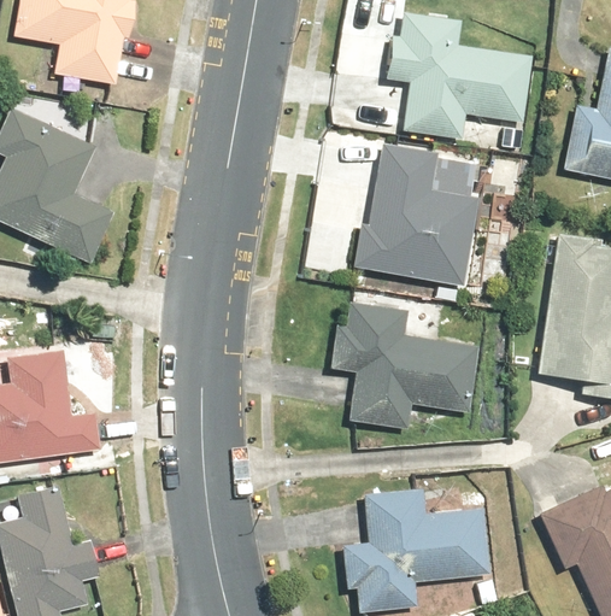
[(21,0),(13,37),(59,46),(54,70),(116,81),(124,37),(130,37),(137,0),(135,0),(21,0)]
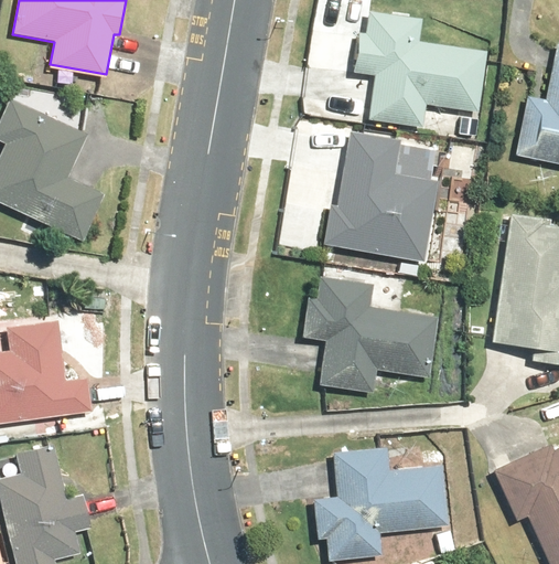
[(422,17),(367,10),(365,33),(356,32),(352,73),(374,76),(368,120),(425,127),(427,105),(482,112),(490,50),(419,41),(422,17)]
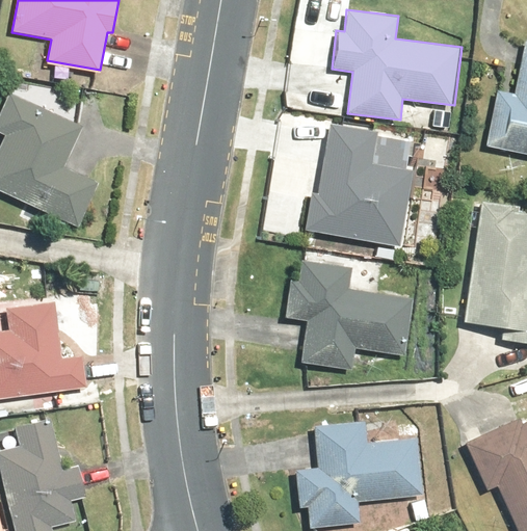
[(515,93),(499,89),(485,145),(526,155),(526,43),(515,93)]
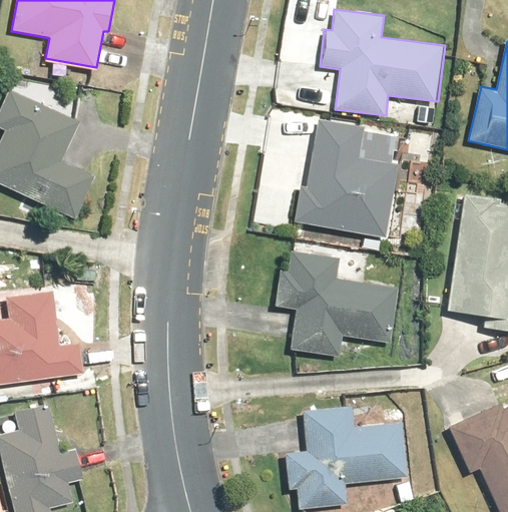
[(77,121),(9,90),(0,109),(0,128),(5,131),(0,141),(0,182),(76,218),(95,176),(60,159),(77,121)]
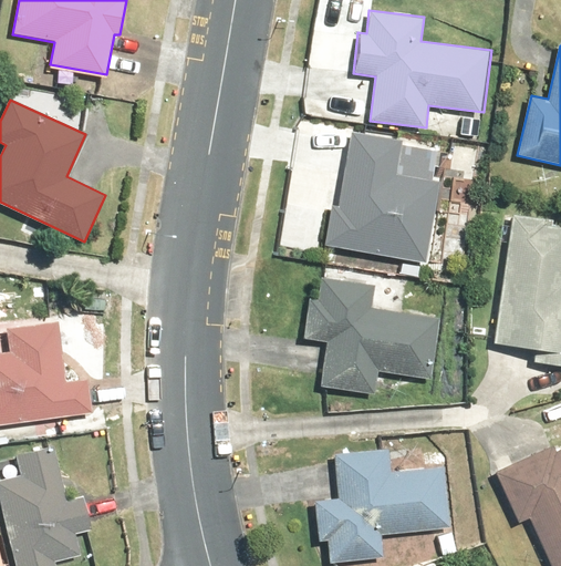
[(405,140),(351,131),(339,208),(329,206),(322,246),(426,263),(440,181),(400,174),(405,140)]
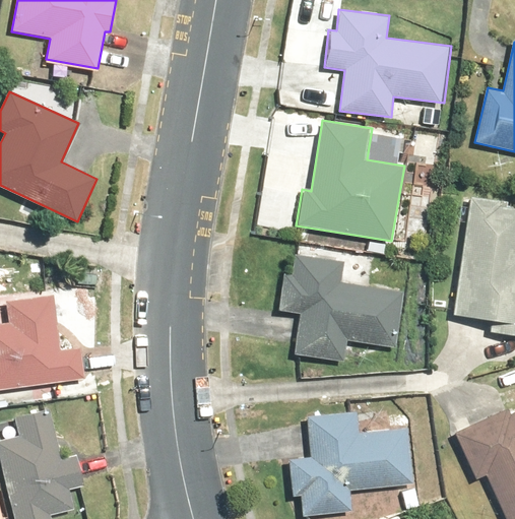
[(501,202),(469,198),(454,317),(491,322),(490,333),(514,335),(514,208),(500,207),(501,202)]
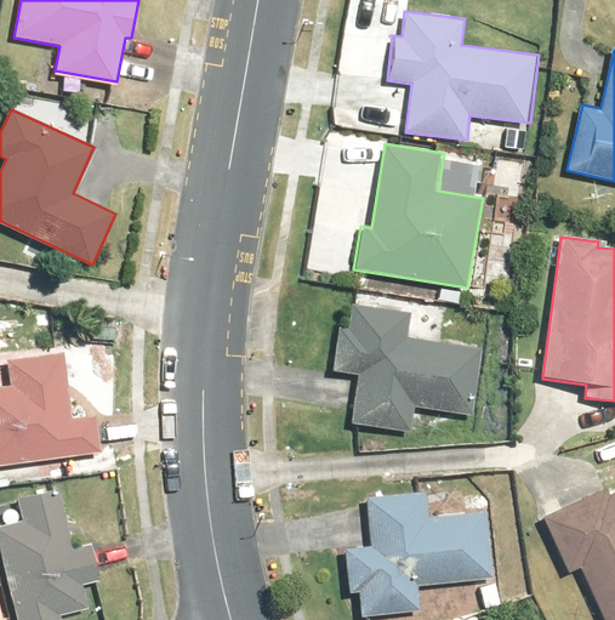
[(413,312),(352,303),(348,328),(339,326),(332,369),(357,373),(351,419),(413,428),(415,405),(473,414),(483,348),(408,337),(413,312)]
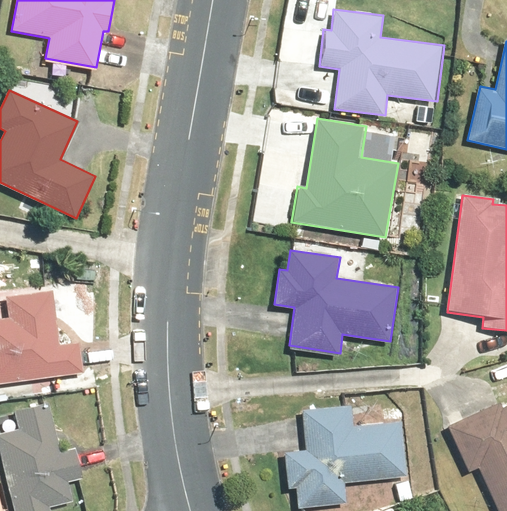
[(8,317),(0,318),(0,383),(85,373),(81,341),(61,344),(54,289),(5,295),(8,317)]
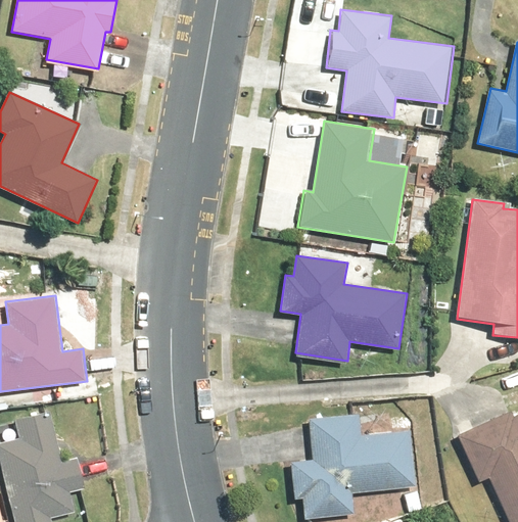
[(18,438),(0,442),(0,462),(14,521),(51,521),(51,518),(74,513),(68,491),(85,487),(77,457),(61,460),(49,410),(14,418),(18,438)]
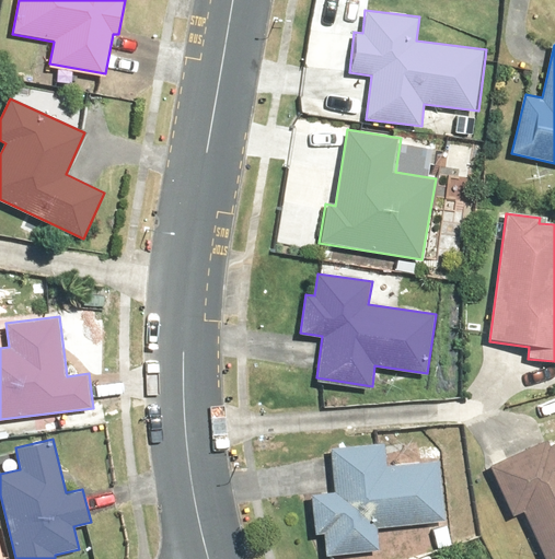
[(546,441),(489,467),(513,517),(522,513),(544,558),(554,558),(554,443),(548,446),(546,441)]
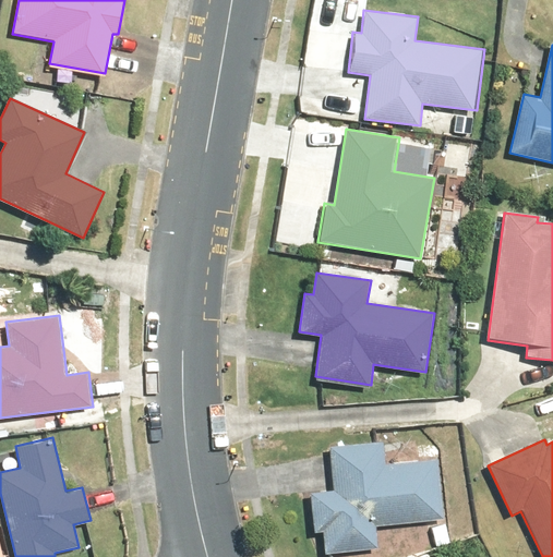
[(384,440),(329,446),(334,491),(310,493),(313,533),(323,532),(325,556),(380,552),(376,527),(445,520),(440,458),(386,463),(384,440)]
